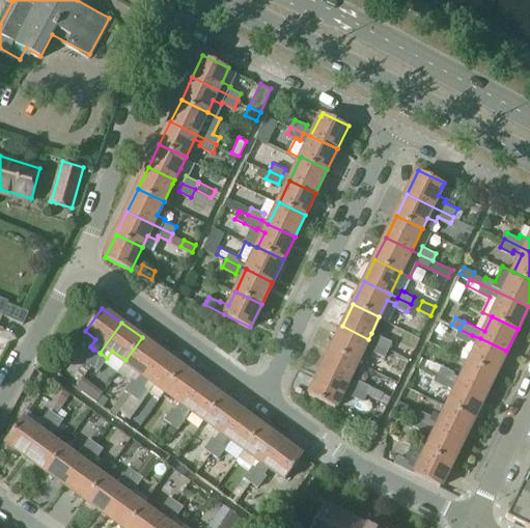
[(342,326),(331,349),(357,361),(368,339),(342,326)]
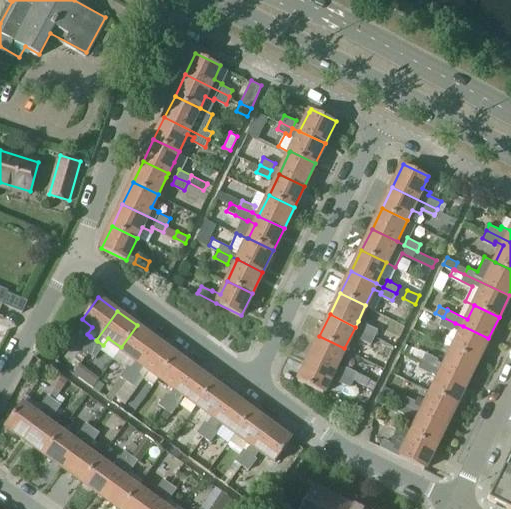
[(443,317),(440,324),(452,330),(453,327),(455,323),(443,317)]
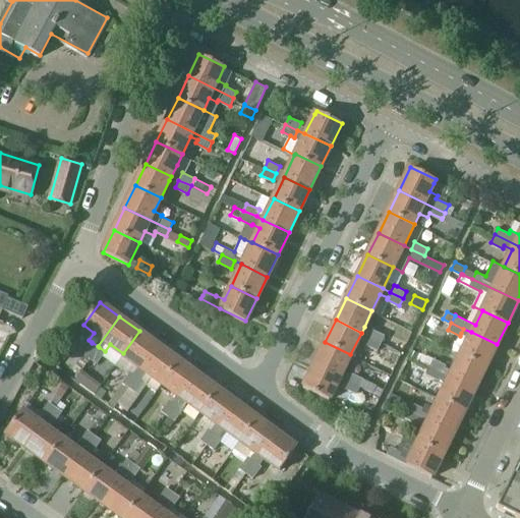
[(371,331),(369,336),(382,343),(386,335),(372,329),(371,331)]
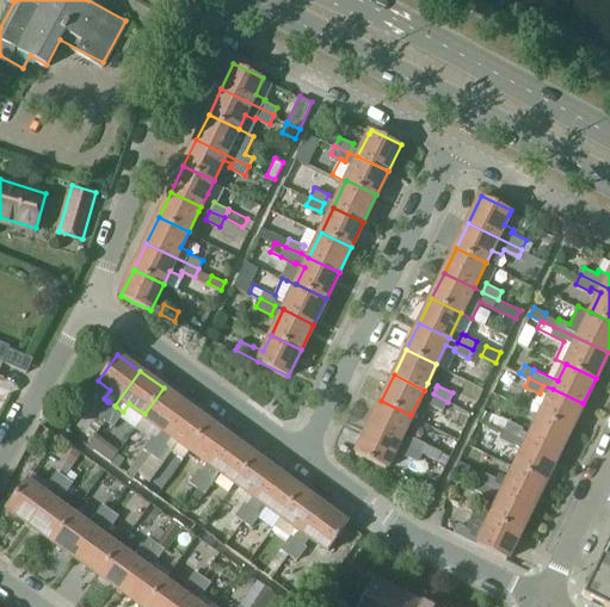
[(145,414),(135,427),(151,439),(154,434),(156,437),(161,439),(167,432),(186,406),(164,388),(145,414)]
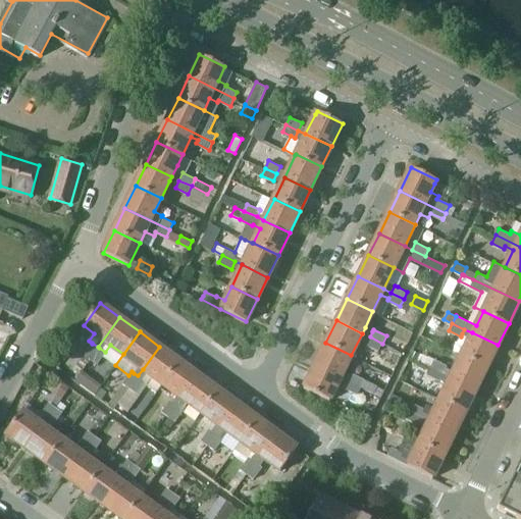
[(470,338),(462,354),(487,367),(498,345),(472,332),(470,338)]
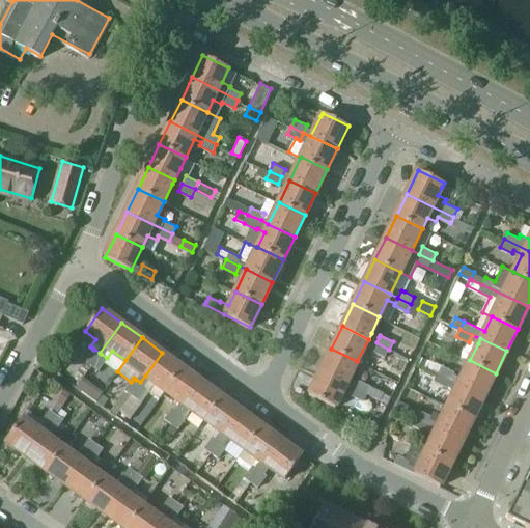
[(377,342),(372,351),(386,357),(389,350),(377,342)]
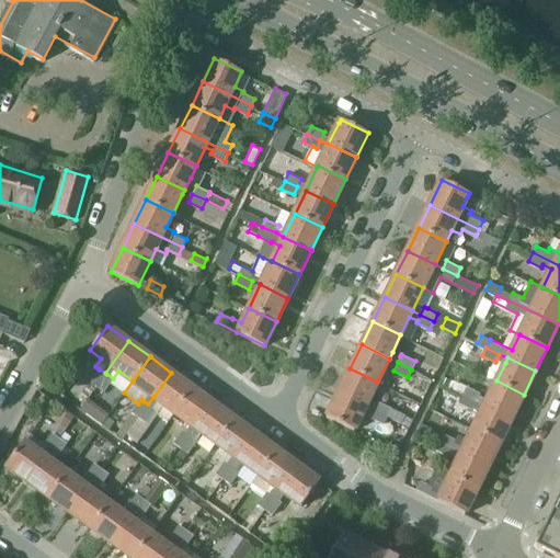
[(99,369),(91,380),(98,386),(106,374),(105,373),(99,368),(99,369)]
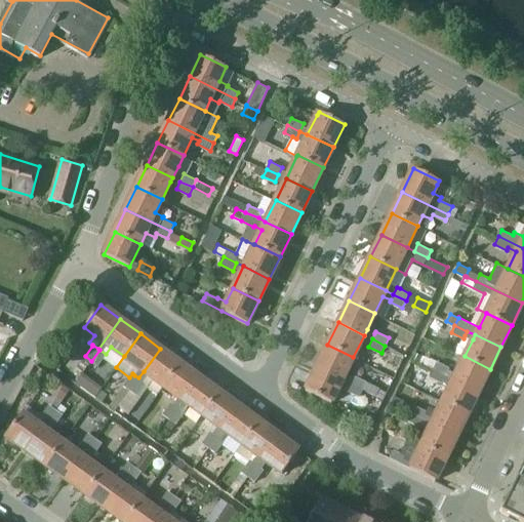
[(327,345),(317,367),(343,379),(350,383),(363,389),(376,396),(380,389),(354,375),(353,377),(346,373),(353,357),(327,345)]
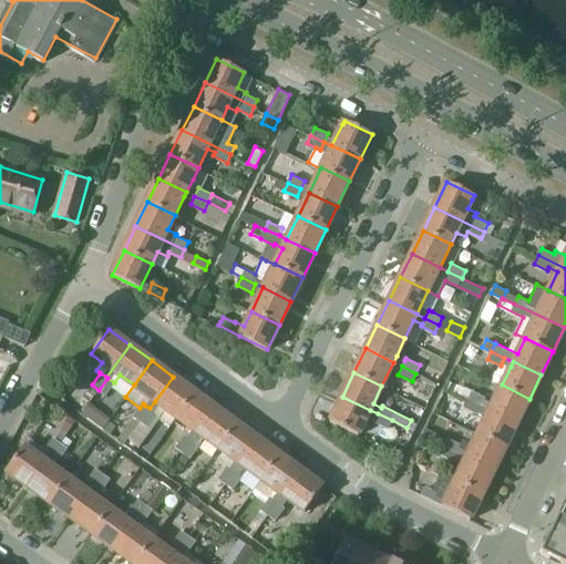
[(155,401),(150,408),(156,413),(156,414),(160,418),(166,409),(176,417),(195,392),(173,377),(155,401)]
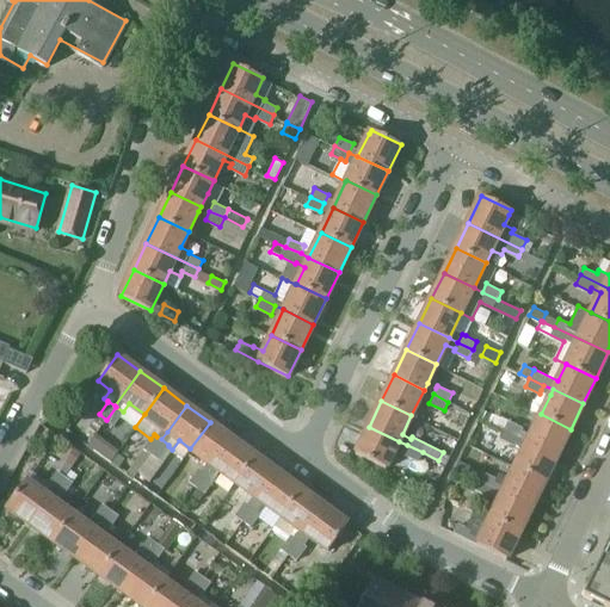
[(116,407),(106,420),(114,425),(123,412),(116,407)]
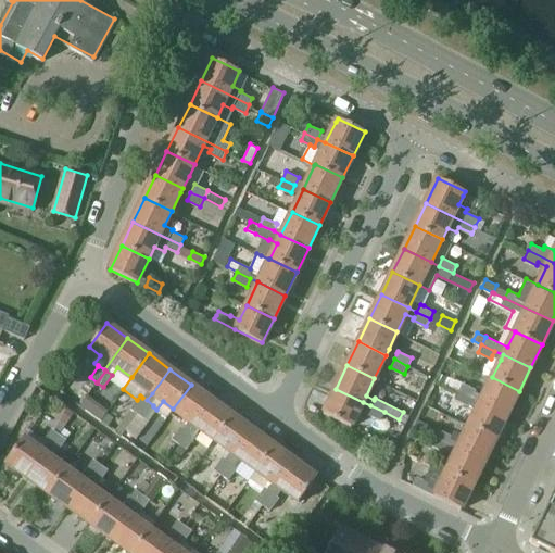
[(463,382),(458,390),(507,414),(519,391),(492,377),(483,397),(475,392),(476,389),(463,382)]
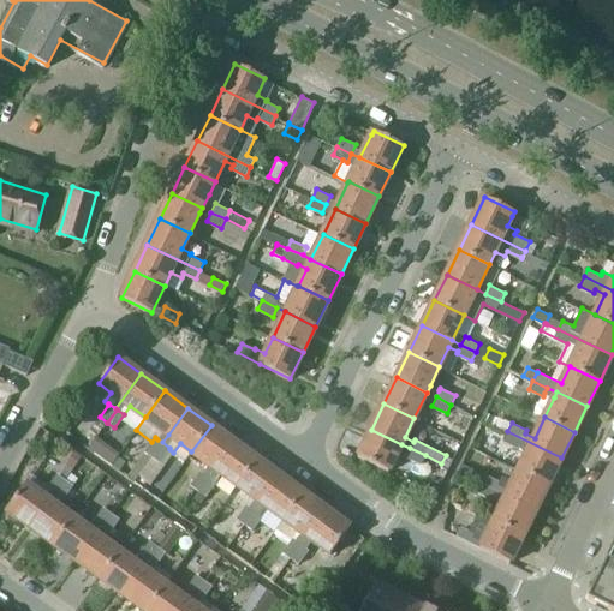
[(212,425),(191,451),(202,459),(209,465),(215,468),(222,459),(234,442),(212,425)]
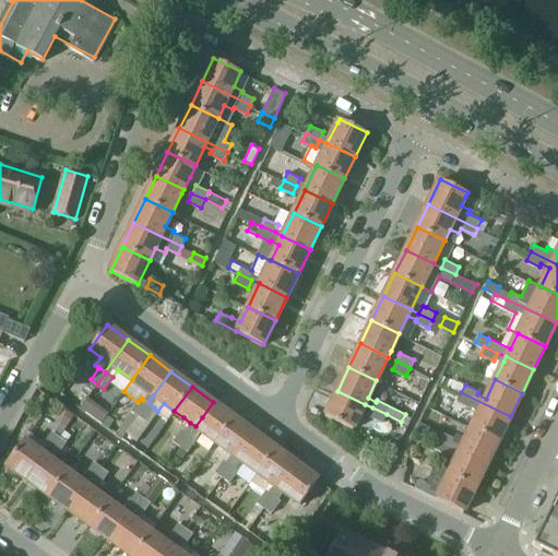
[(337,391),(325,415),(353,428),(355,424),(365,404),(337,391)]
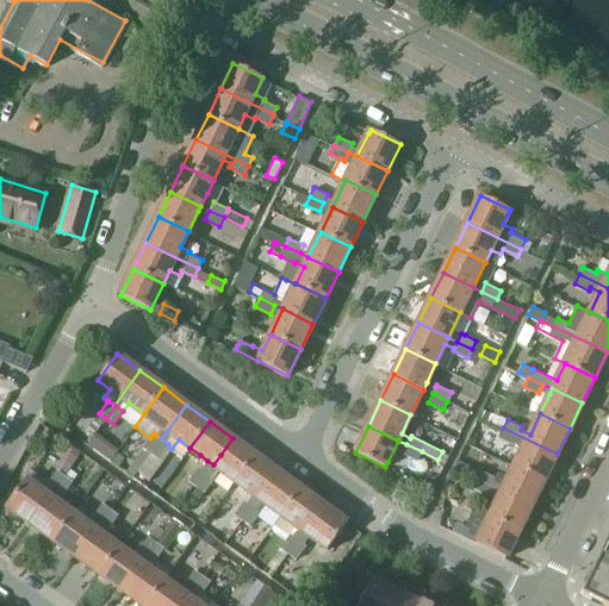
[(503,428),(499,436),(514,443),(515,441),(524,445),(520,455),(515,464),(545,480),(557,454),(503,428)]
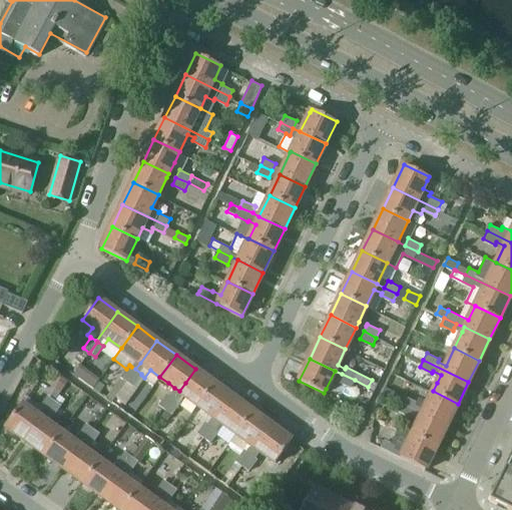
[(74,374),(93,387),(100,378),(81,364),(74,374)]
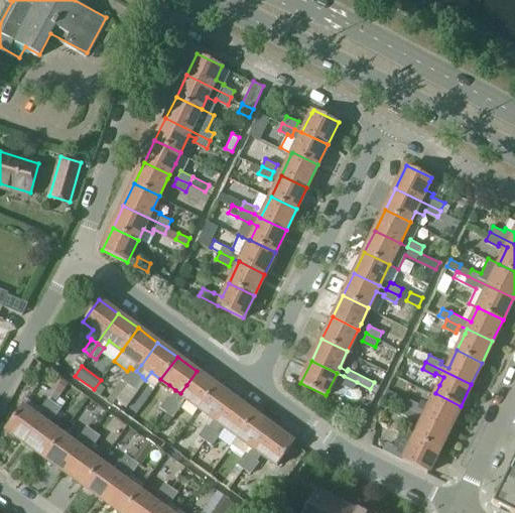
[(127,371),(122,378),(128,382),(136,371),(132,369),(130,367),(127,371)]
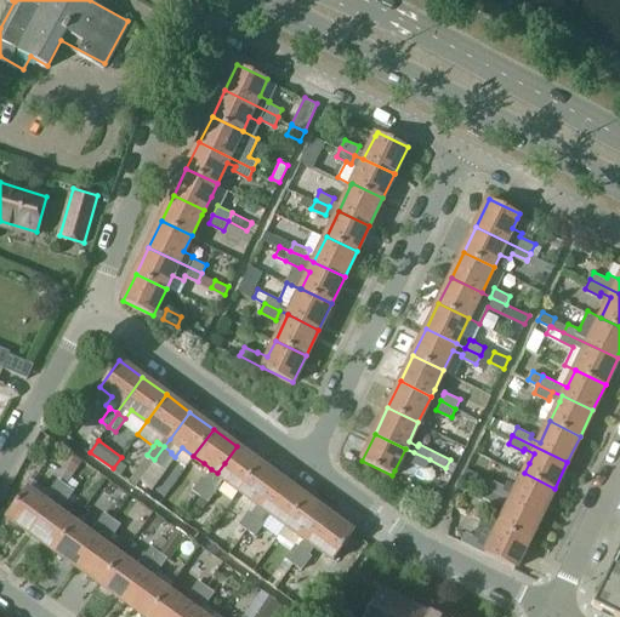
[(164,446),(154,460),(159,463),(163,466),(164,463),(171,453),(171,452),(164,446)]
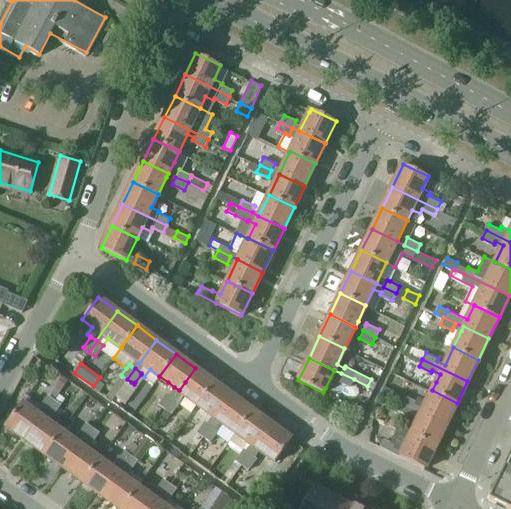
[(173,397),(165,408),(167,409),(172,413),(185,395),(198,404),(214,382),(195,368),(185,382),(179,390),(174,397),(173,397)]
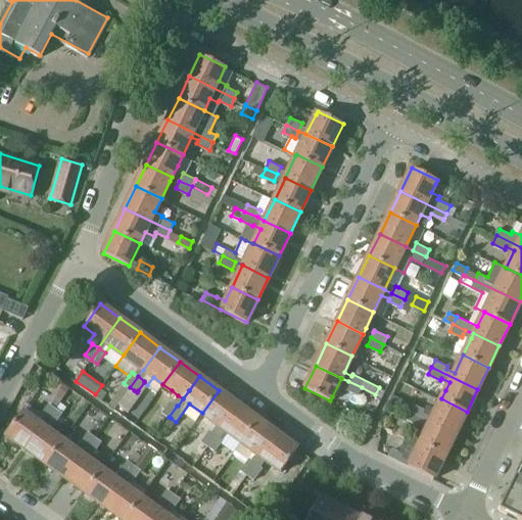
[(348,381),(345,389),(358,395),(362,387),(348,381)]
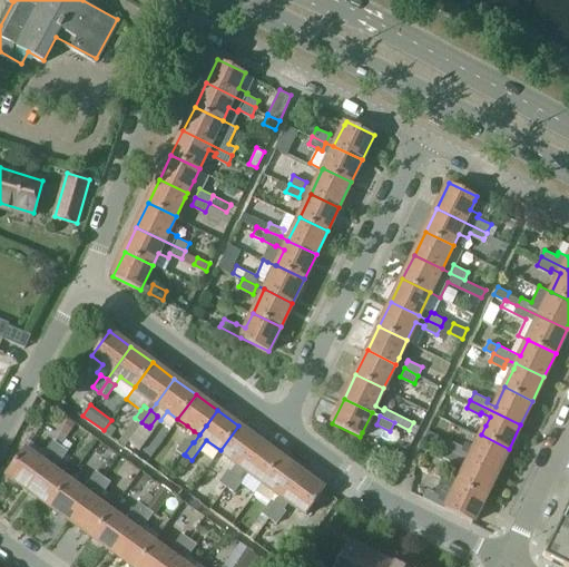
[(67,433),(76,422),(70,418),(61,429),(67,433)]
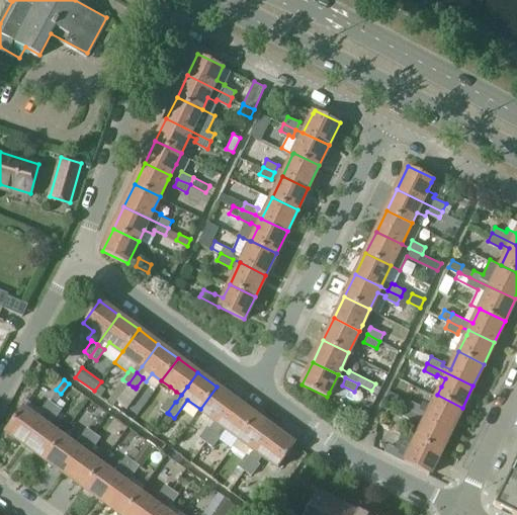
[(117,387),(108,400),(114,405),(117,400),(116,400),(128,383),(122,379),(117,387)]
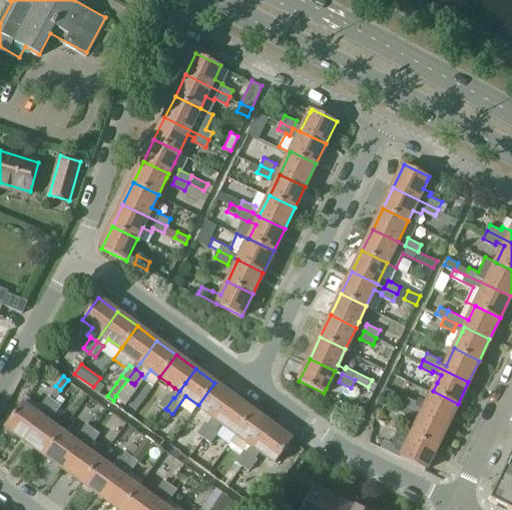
[(127,380),(115,396),(116,396),(126,403),(137,388),(134,385),(131,383),(127,380)]
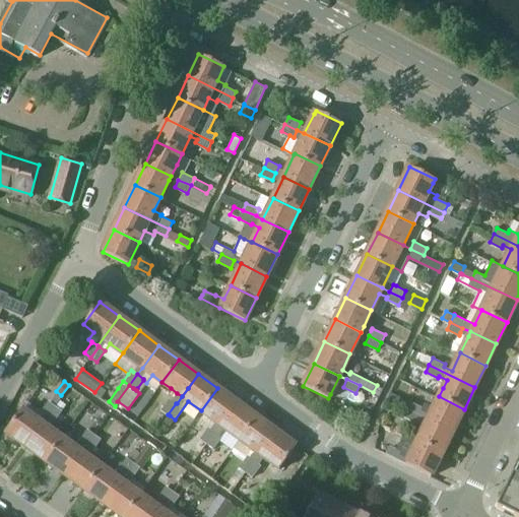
[(217,388),(201,410),(220,426),(238,402),(217,388)]
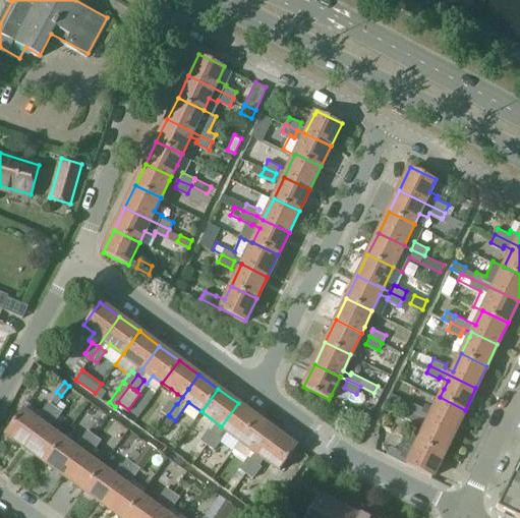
[(424,408),(421,415),(428,419),(454,432),(465,410),(440,397),(434,408),(425,404),(423,408),(424,408)]
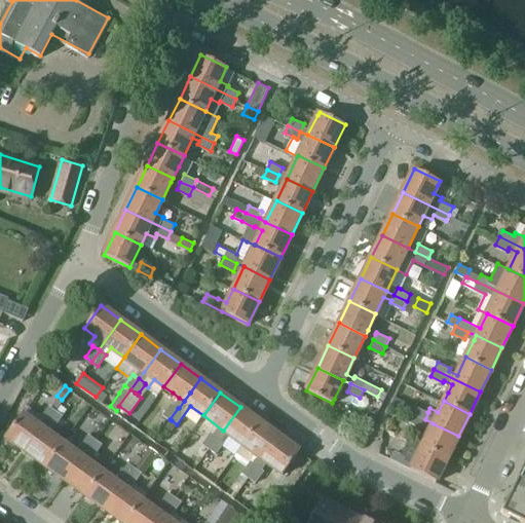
[(172,403),(163,414),(170,419),(178,408),(172,403)]
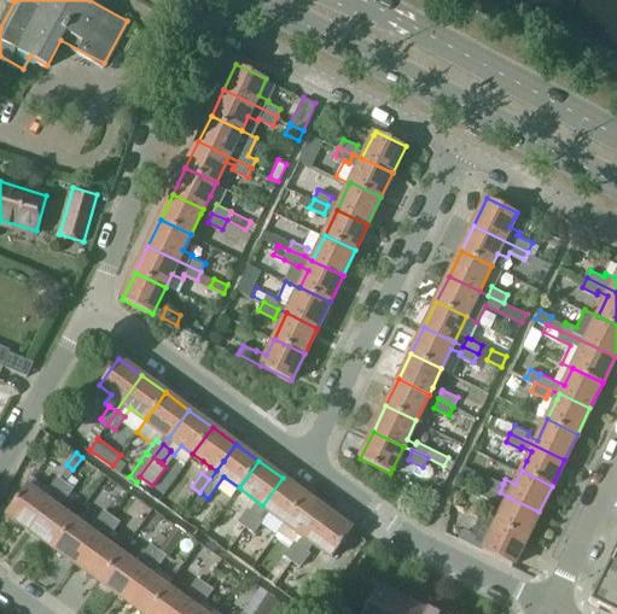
[(65,481),(57,495),(64,500),(79,479),(71,474),(65,481)]
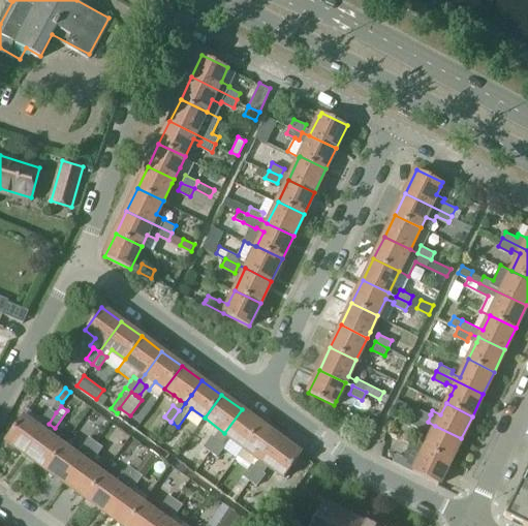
[(50,407),(41,419),(49,424),(56,412),(50,407)]
